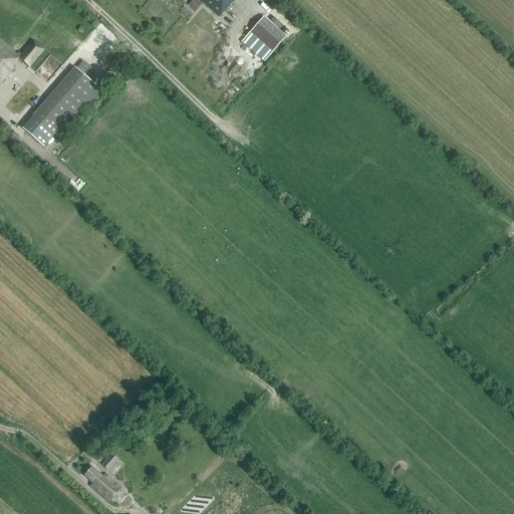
[(195,0),(193,0),(189,5),(196,12),(202,5),(195,0)]
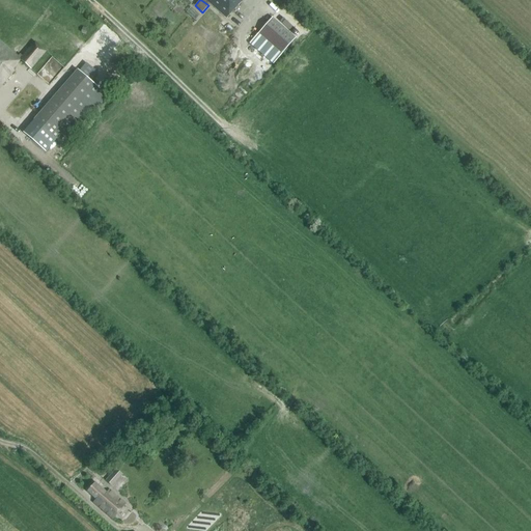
[(205,0),(226,18),(242,0),(205,0)]
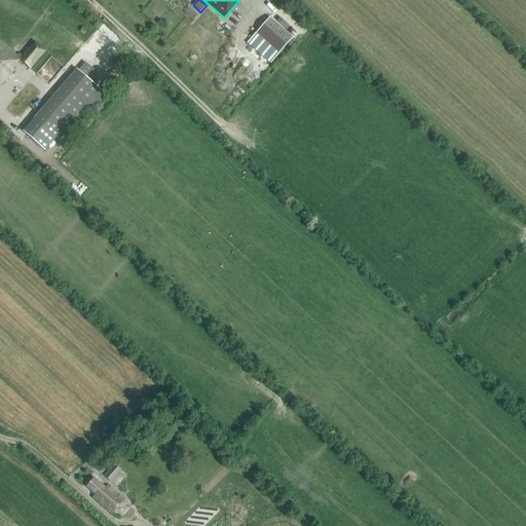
[(270,65),(293,38),(269,17),(247,44),(270,65)]
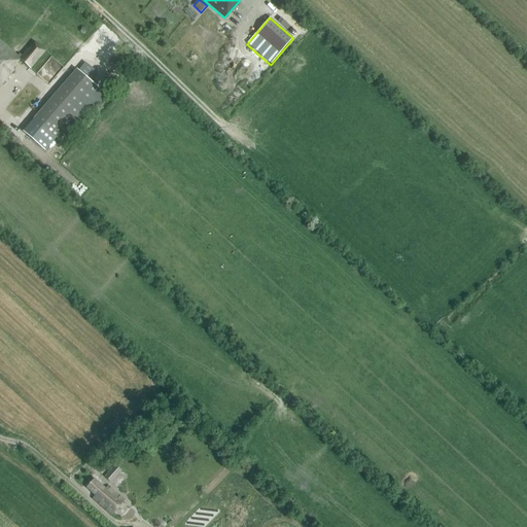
[(0,41),(0,83),(13,69),(12,68),(20,60),(30,69),(45,51),(34,42),(22,57),(20,55),(18,58),(0,41)]
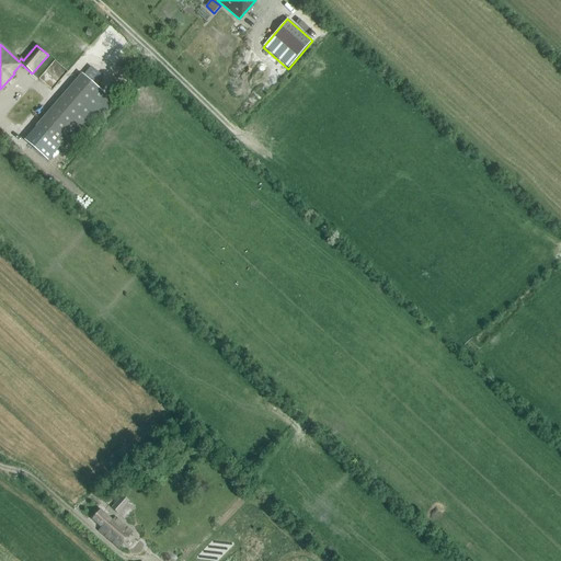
[(83,76),(86,77),(91,82),(98,73),(91,67),(83,76)]
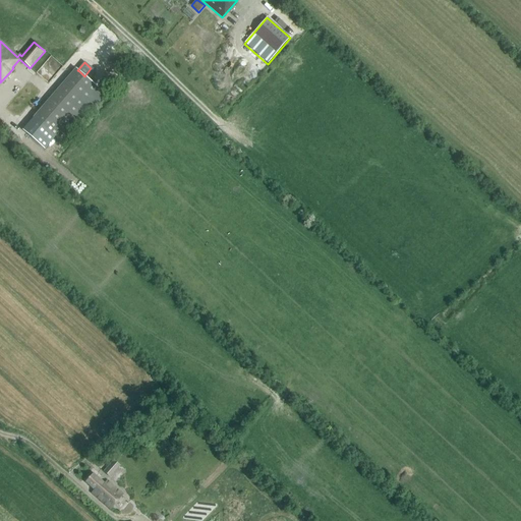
[(110,477),(113,473),(107,468),(104,471),(110,477)]
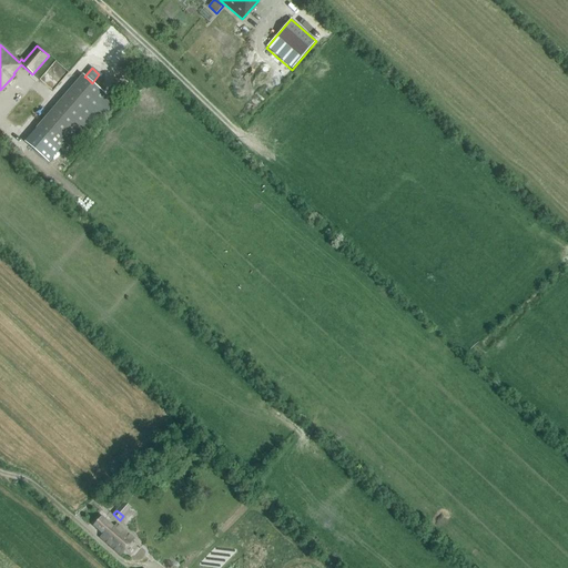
[(115,525),(113,527),(101,516),(93,526),(102,534),(100,537),(121,555),(133,539),(115,525)]
